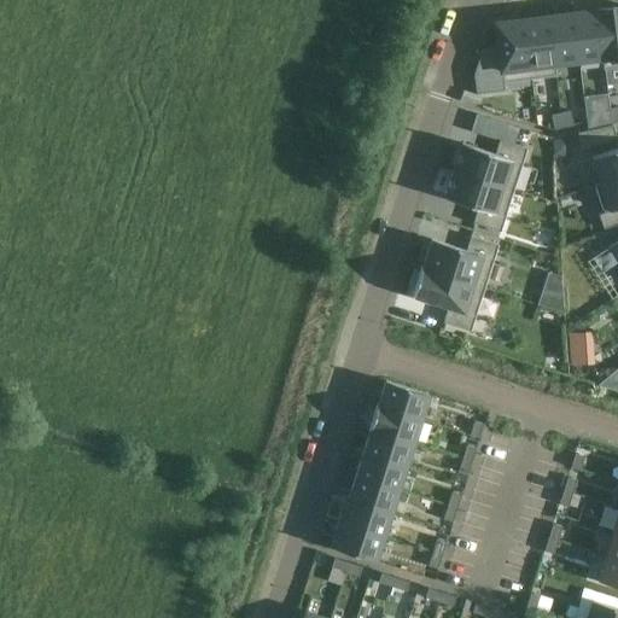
[(617,68),(617,7),(596,10),(596,11),(602,58),(601,58),(602,70),(617,68)]
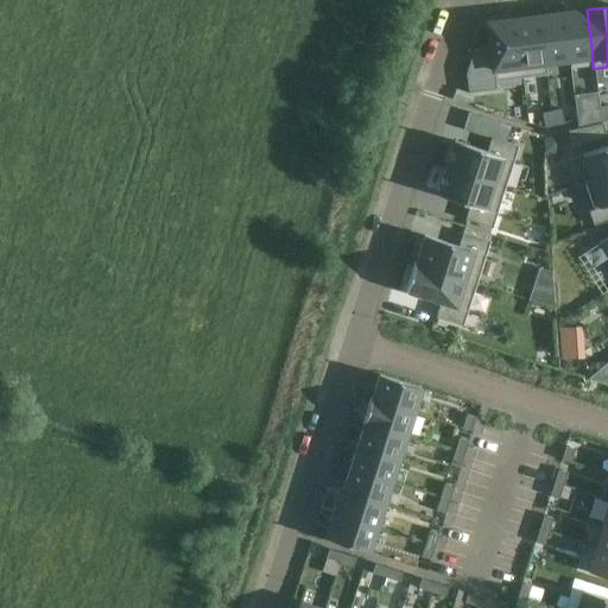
[(593,57),(587,11),(563,13),(569,61),(591,57),(593,57)]
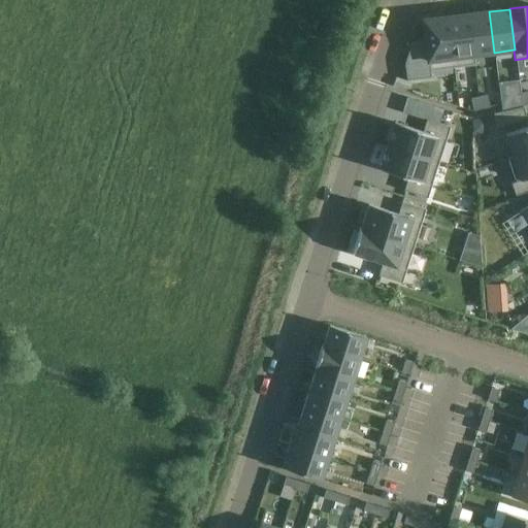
[(494,53),(489,11),(468,14),(473,55),(474,55),(494,53)]
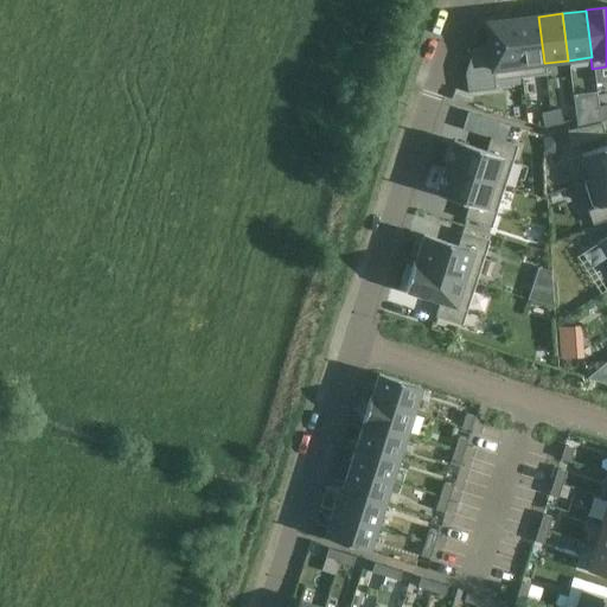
[(544,63),(538,17),(515,19),(522,78),(547,75),(545,63),(544,63)]
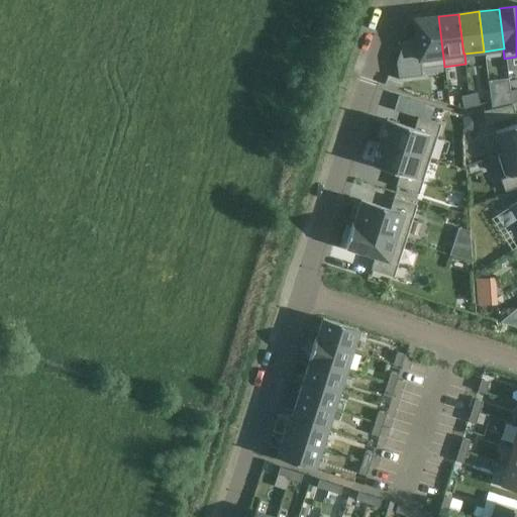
[(444,67),(438,16),(414,19),(417,40),(404,42),(397,63),(399,78),(421,76),(420,70),(444,67)]
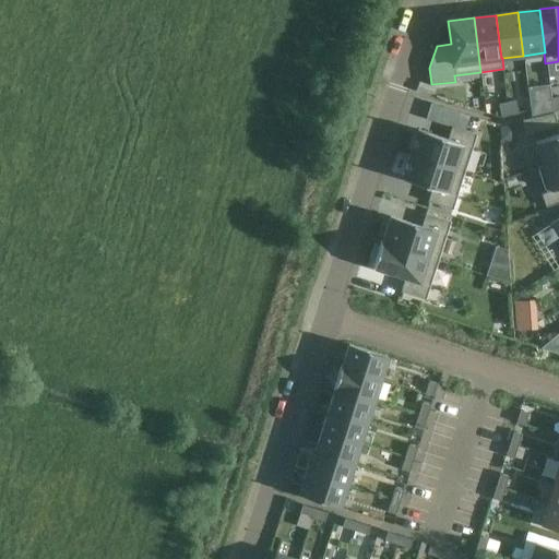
[(554,111),(551,99),(543,100),(546,114),(554,111)]
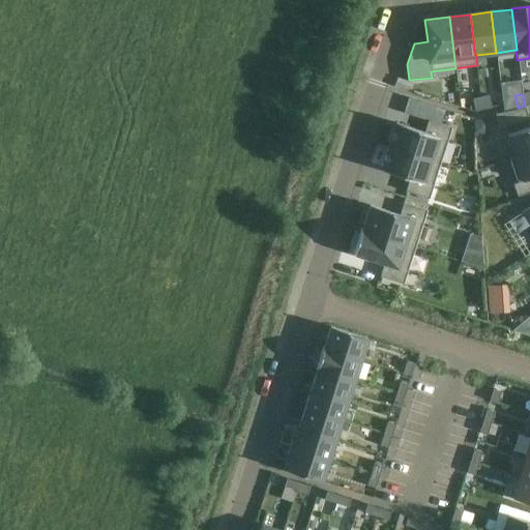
[(491,108),(489,95),(480,97),(482,110),(491,108)]
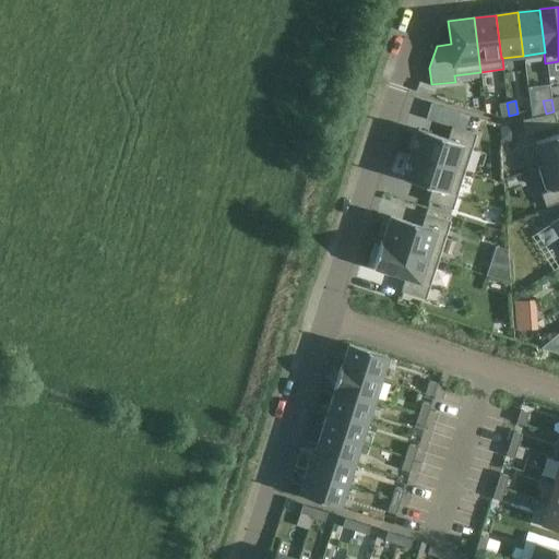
[(509,116),(507,103),(498,105),(501,117),(509,116)]
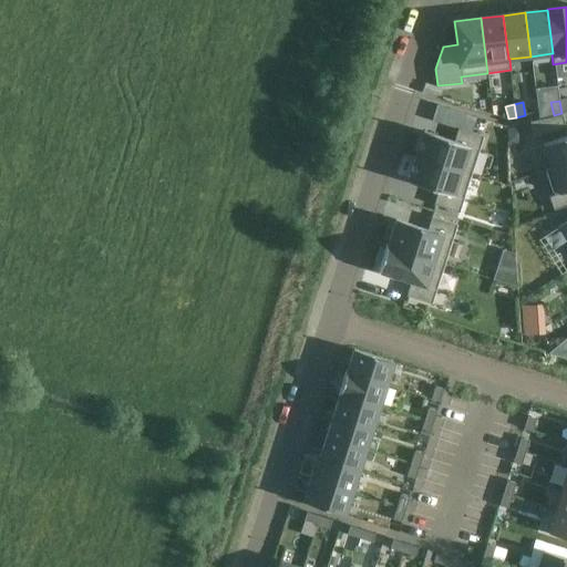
[(565,129),(562,115),(529,123),(533,136),(565,129)]
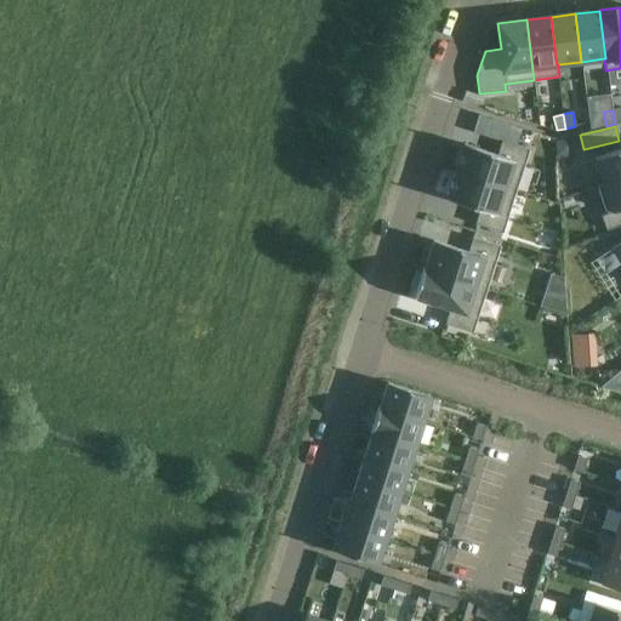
[(516,191),(530,147),(502,138),(497,155),(463,144),(455,172),(516,191)]
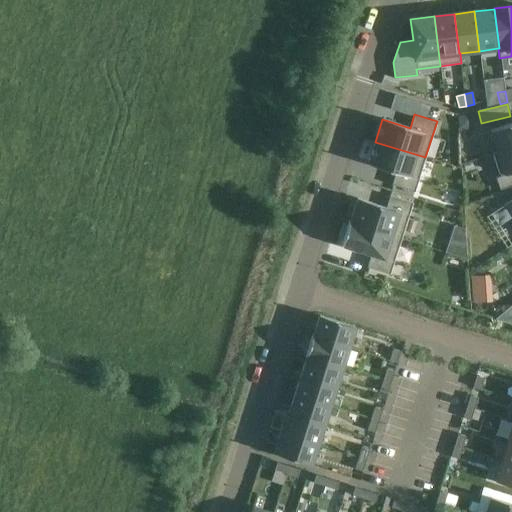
[(511,147),(511,122),(490,130),(497,153),(511,147)]
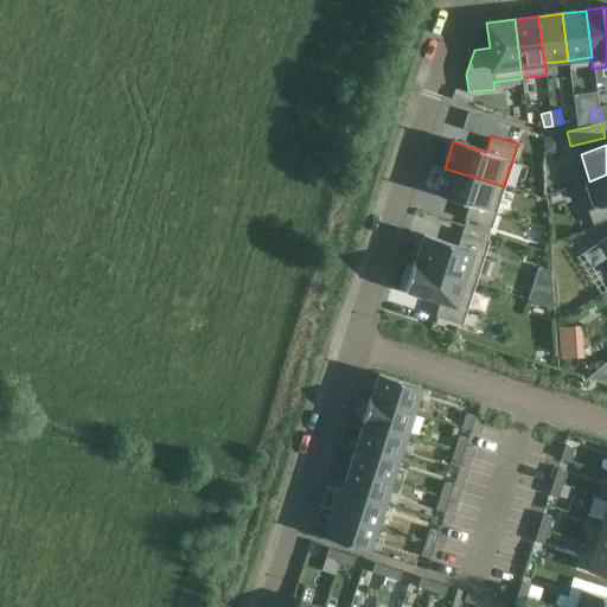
[(491,228),(504,186),(445,168),(436,195),(472,206),(467,221),(491,228)]
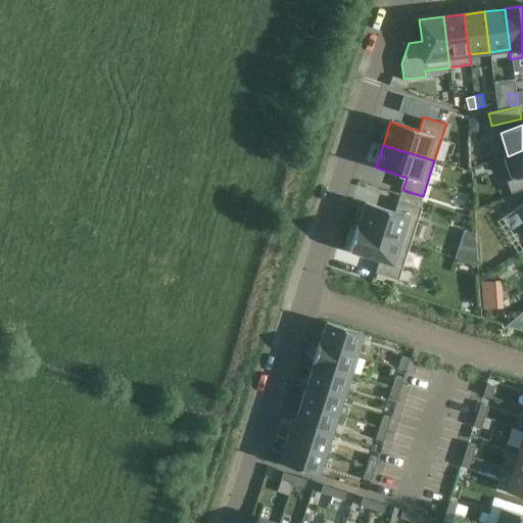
[(522,150),(508,156),(516,179),(506,182),(510,194),(522,189),(522,150)]
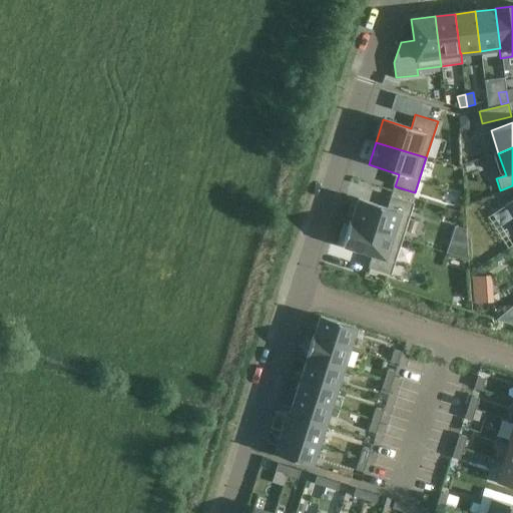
[(402,239),(413,203),(391,196),(387,208),(358,199),(350,222),(402,239)]
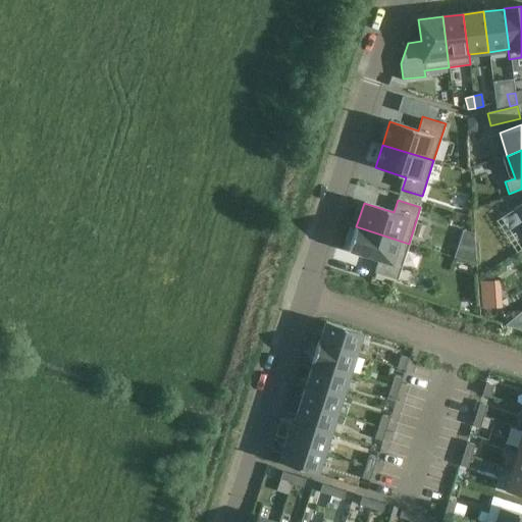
[(397,279),(409,244),(356,226),(347,251),(378,260),(374,272),(397,279)]
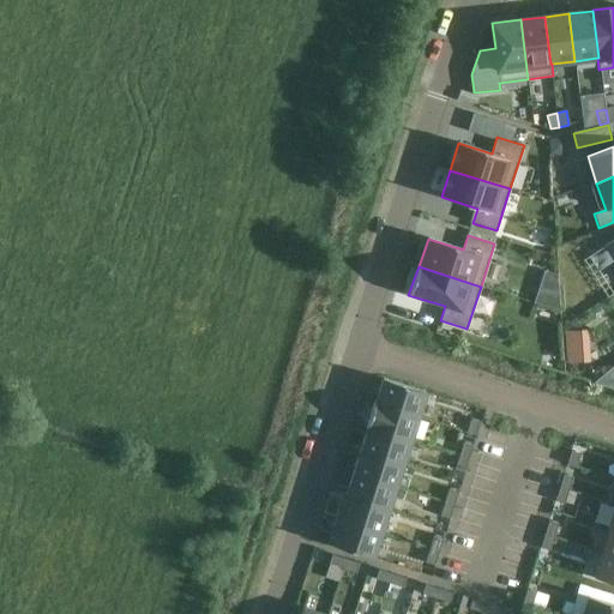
[(564,343),(588,342),(588,330),(564,331),(564,343)]
